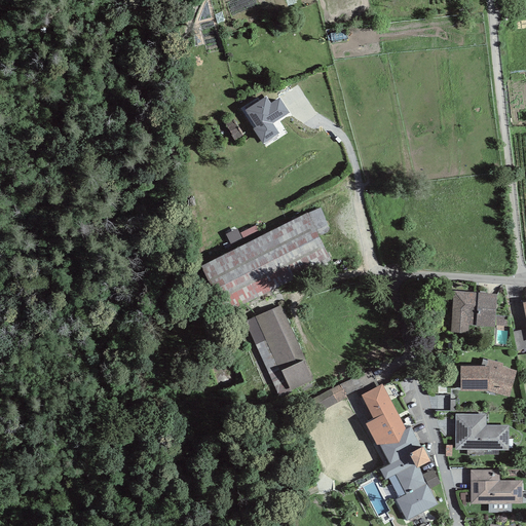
[(266,99),(247,112),(258,128),(255,130),(263,143),(277,134),(272,124),(288,114),(278,100),(270,105),(266,99)]
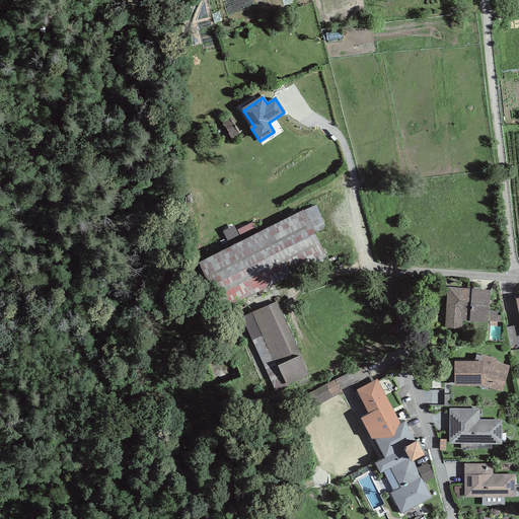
[(303,207),(197,260),(220,306),(326,254),(303,207)]
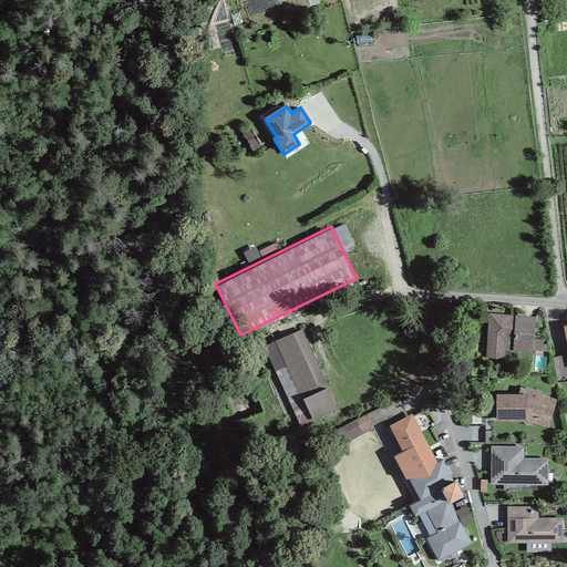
[(535,315),(487,312),(485,357),(505,358),(505,349),(533,351),(533,350),(552,351),(548,339),(534,338),(535,315)]
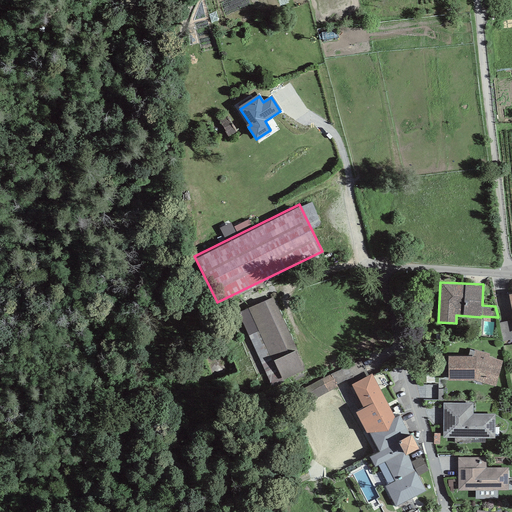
[(274,294),(248,306),(272,360),(275,358),(284,377),(305,368),(295,347),(297,346),(274,294)]
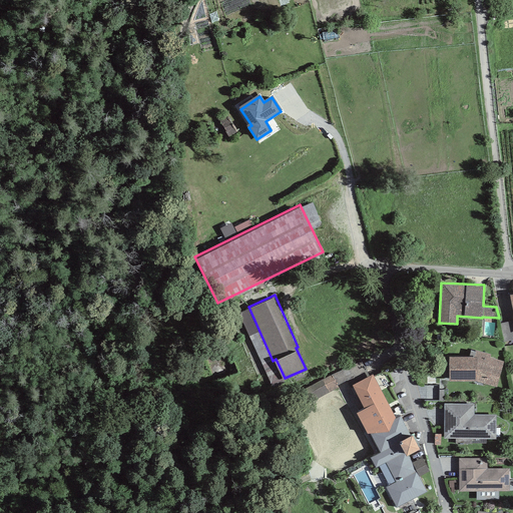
[(469,354),(449,354),(449,380),(473,379),(496,386),(503,361),(489,357),(489,354),(470,349),(469,354)]
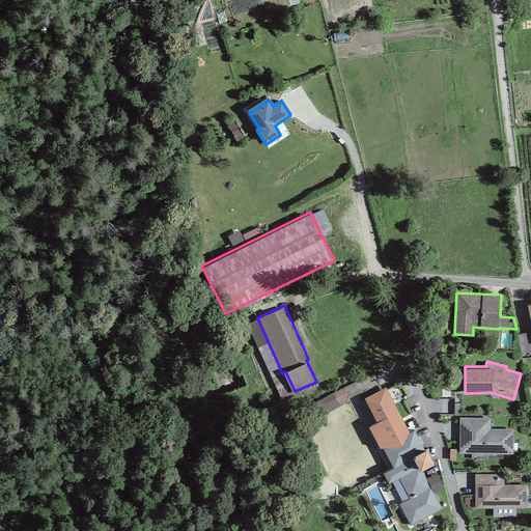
[(386,385),(364,396),(378,420),(368,424),(380,446),(383,446),(394,466),(383,472),(389,482),(393,480),(403,502),(401,503),(411,523),(440,507),(431,492),(443,485),(436,473),(425,479),(420,468),(434,460),(426,447),(424,448),(414,428),(411,430),(386,385)]
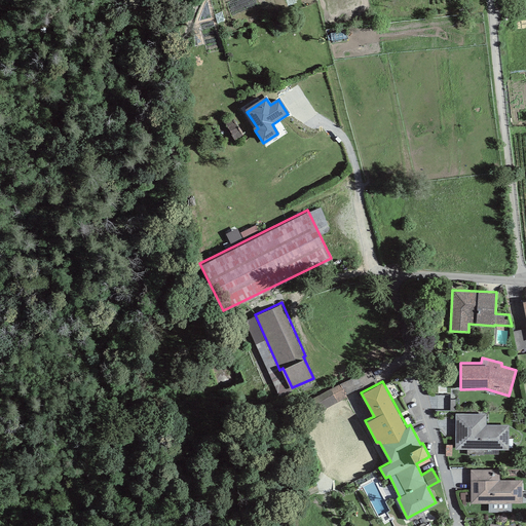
[(486,413),(456,413),(456,449),(509,449),(509,424),(486,424),(486,413)]
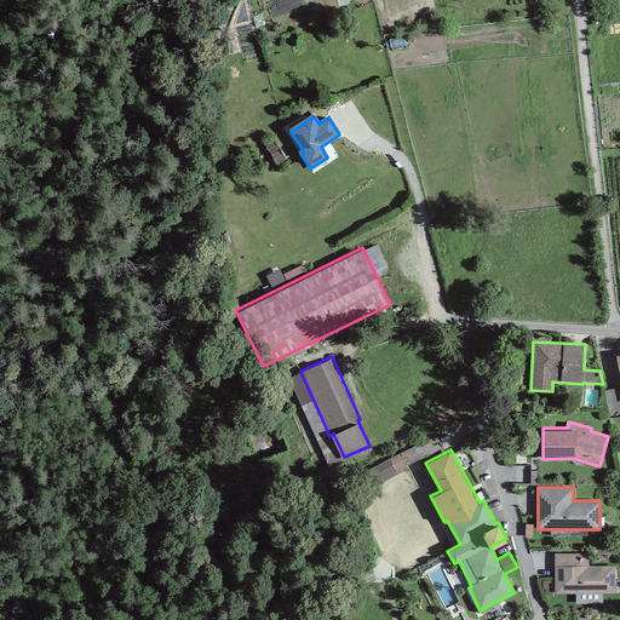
[(589,554),(555,554),(555,592),(615,592),(615,564),(589,564),(589,554)]
